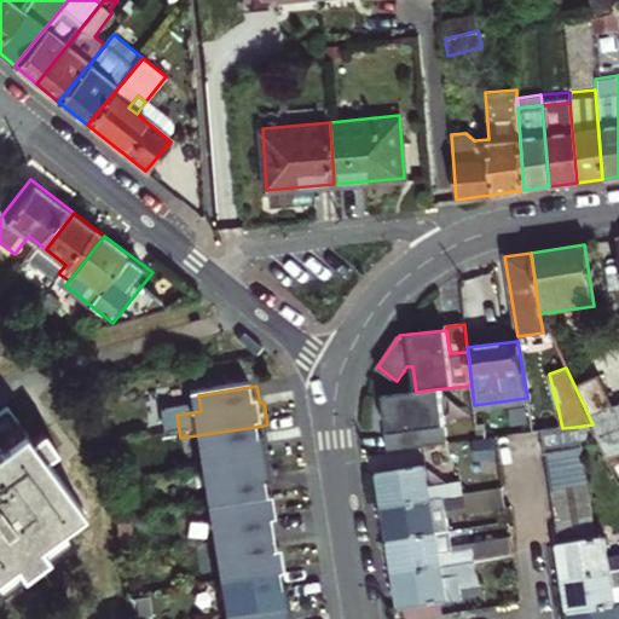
[(411,431),(414,447),(440,444),(434,389),(416,392),(383,395),(387,433),(411,431)]
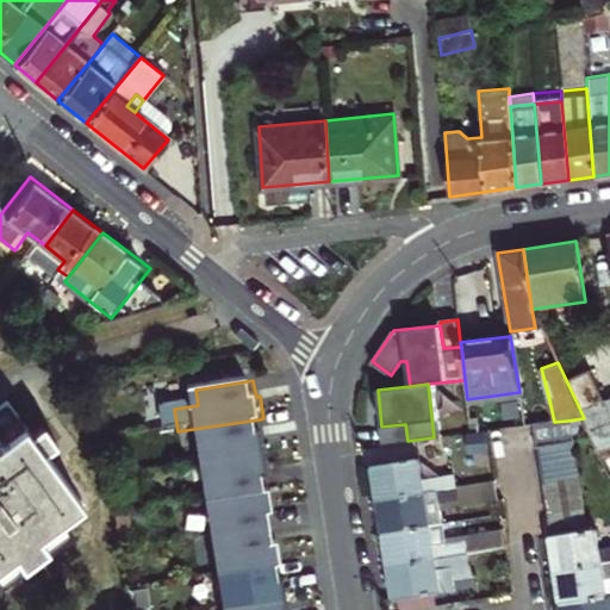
[(593,442),(598,452),(609,447),(609,397),(579,408),(584,418),(593,442)]
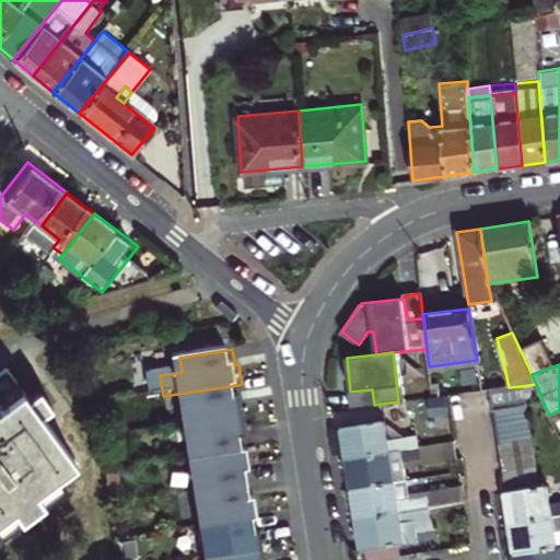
[(501,387),(509,387),(504,368),(497,370),(501,387)]
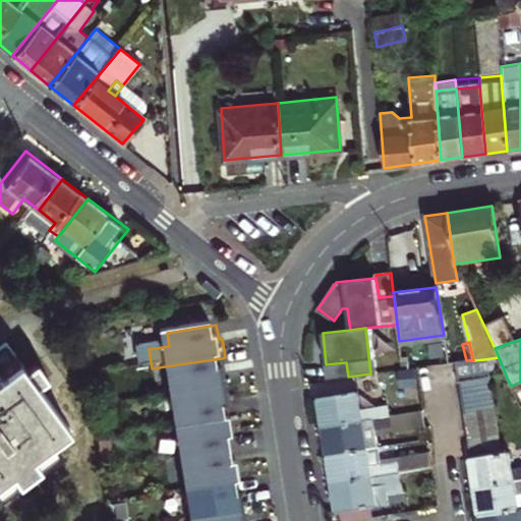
[(0,486),(1,488),(19,474),(26,483),(47,468),(41,460),(76,431),(44,388),(54,380),(44,366),(34,373),(14,348),(0,358),(0,366),(4,371),(0,373),(0,486)]
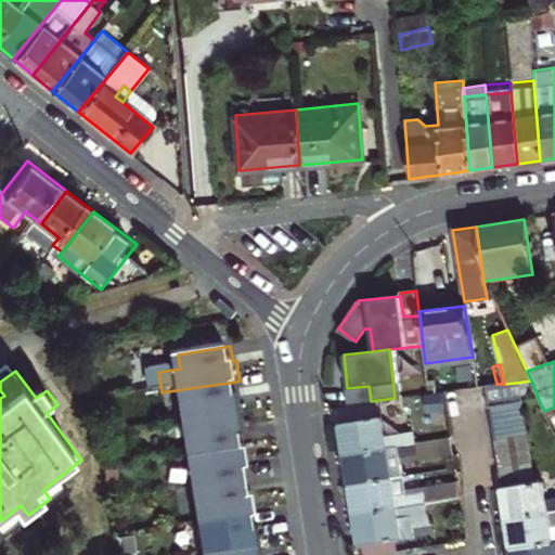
[(516,383),(519,402),(523,417),(530,415),(529,403),(540,402),(531,381),(516,383)]
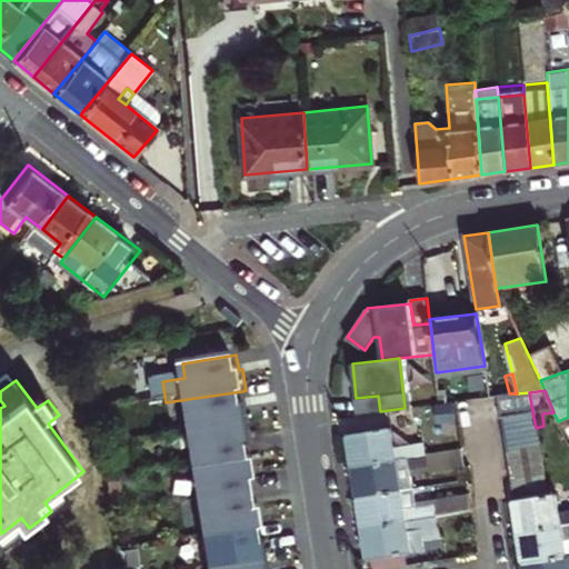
[(242,391),(188,399),(193,433),(251,425),(248,403),(245,405),(242,391)]
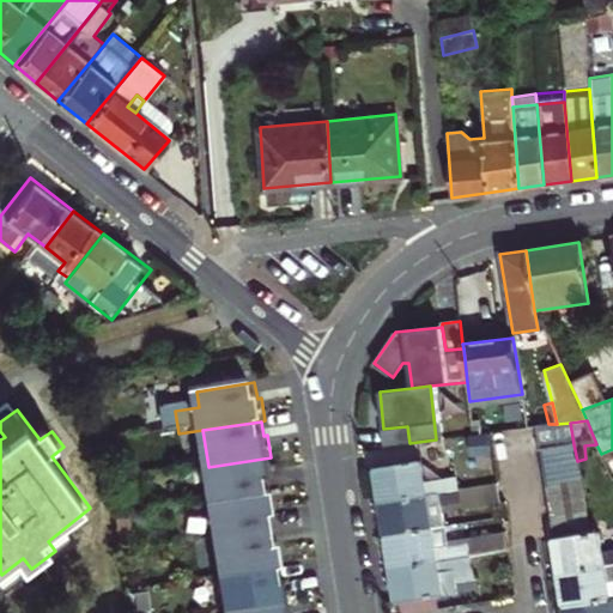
[(536,426),(540,449),(574,444),(570,423),(557,424),(548,424),(536,426)]
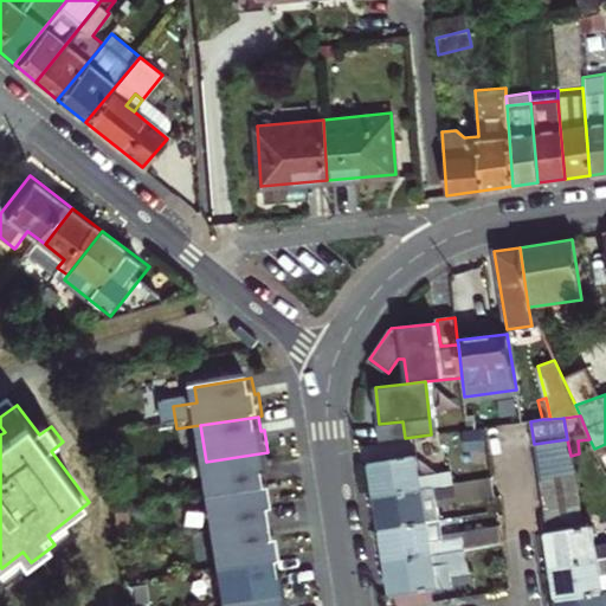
[(376,425),(379,442),(405,438),(403,421),(379,424),(376,425)]
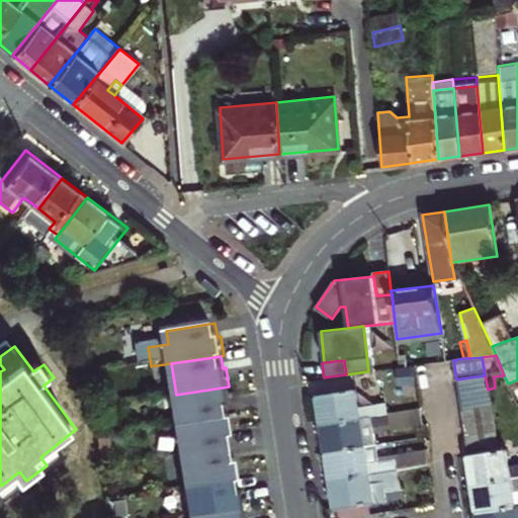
[(456,379),(458,394),(488,390),(485,375),(456,379)]
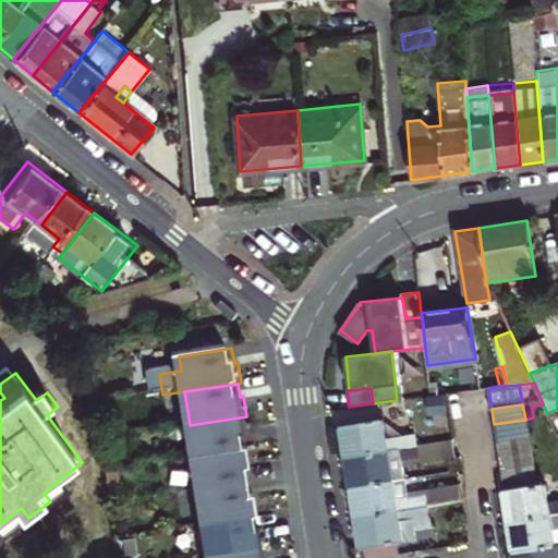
[(246,416),(190,425),(195,459),(249,450),(246,436),(250,436),(246,416)]
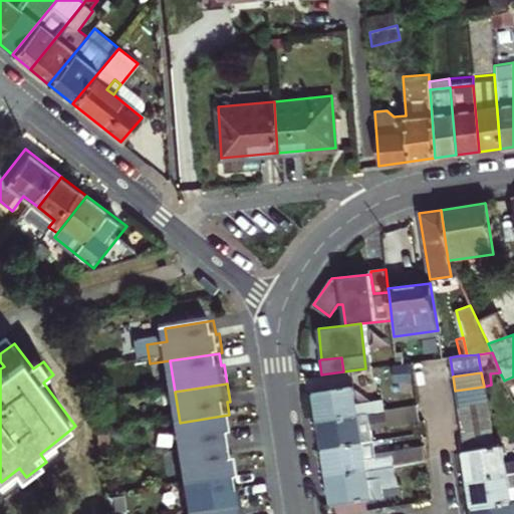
[(316,392),(320,420),(367,412),(382,410),(381,400),(355,403),(352,386),(316,392)]
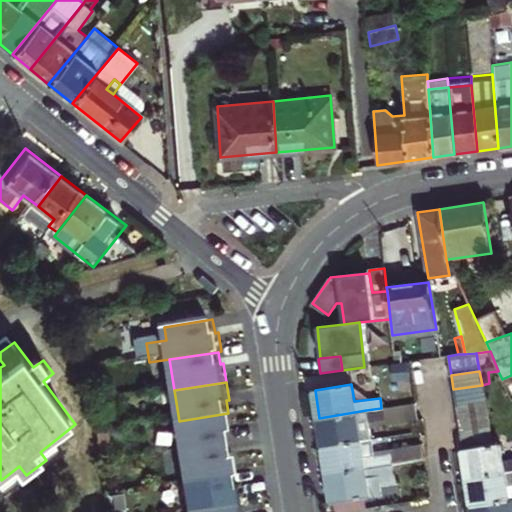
[(456,404),(484,400),(482,385),(453,389),(456,404)]
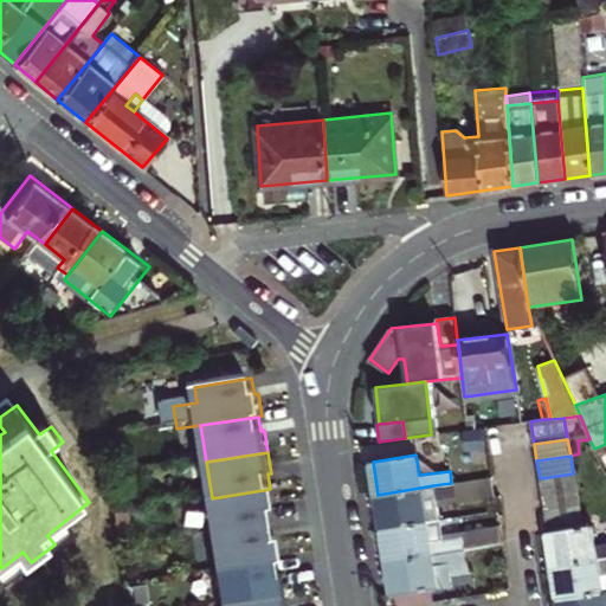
[(577,491),(573,474),(540,478),(542,497),(577,491)]
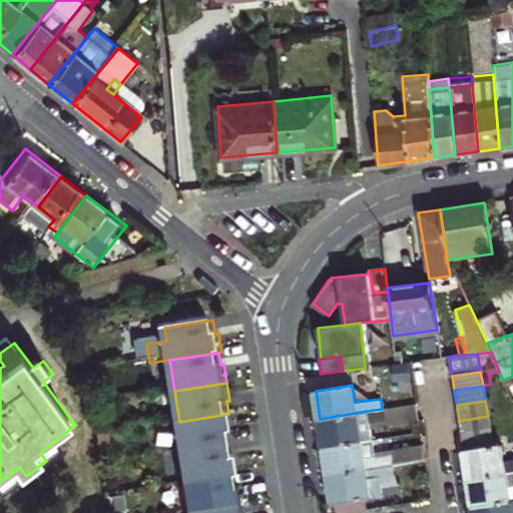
[(382,409),(385,425),(418,421),(416,403),(382,409)]
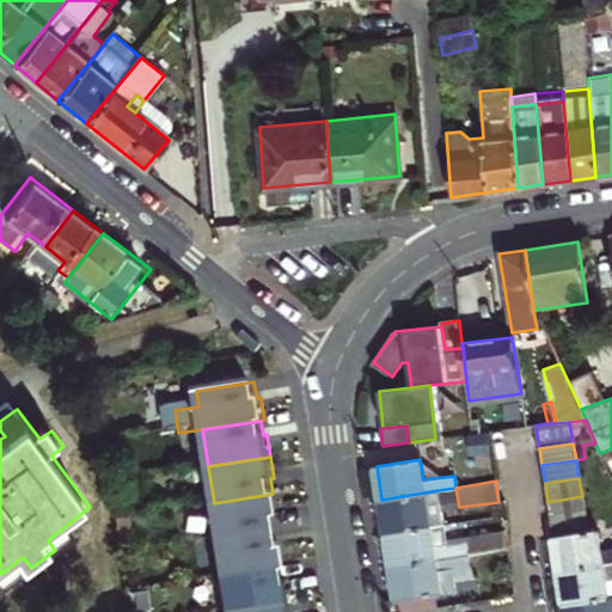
[(459,507),(456,488),(438,490),(441,510),(459,507)]
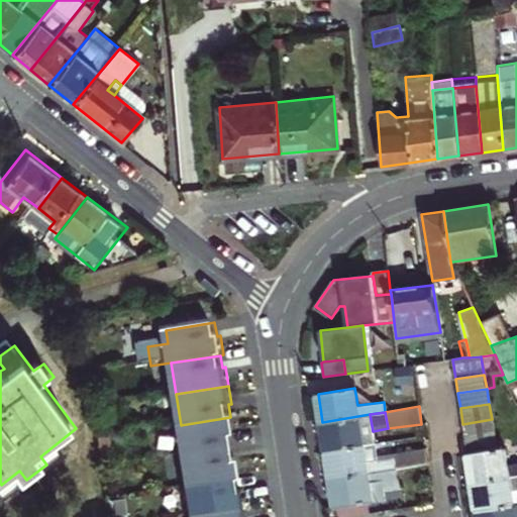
[(370,414),(322,422),(327,450),(375,443),(373,431),(370,414)]
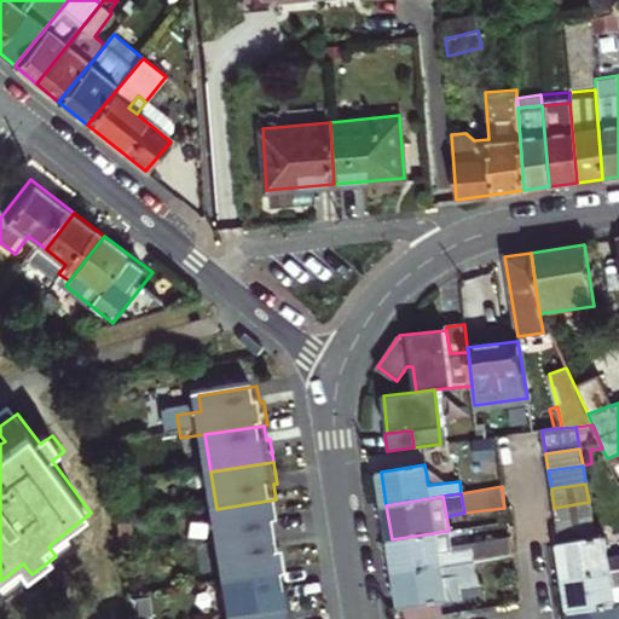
[(217,509),(223,547),(282,537),(279,521),(284,521),(281,499),(276,499),(217,509)]
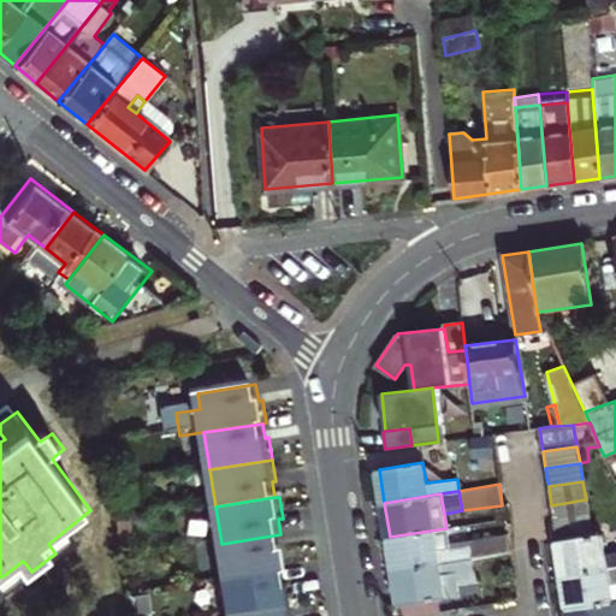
[(586,499),(551,505),(554,522),(588,516),(586,499)]
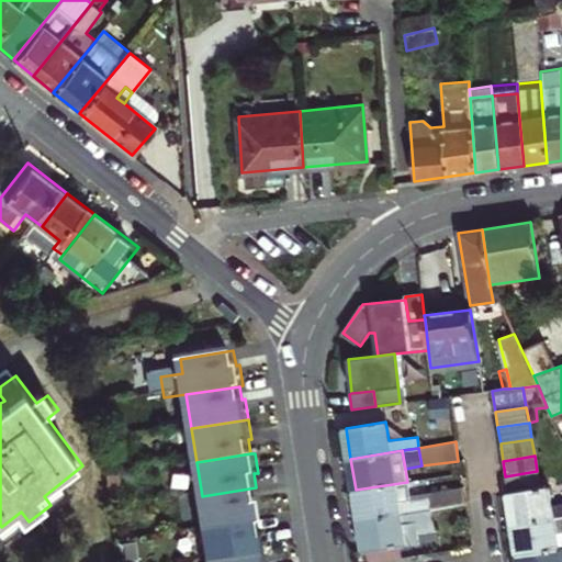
[(537,471),(505,476),(513,524),(561,515),(561,504),(552,506),(549,486),(539,487),(537,471)]
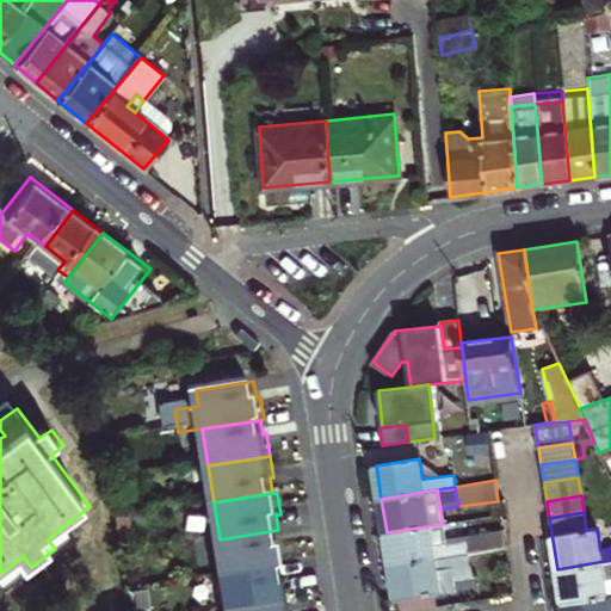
[(445,539),(443,524),(387,532),(392,568),(448,560),(445,539)]
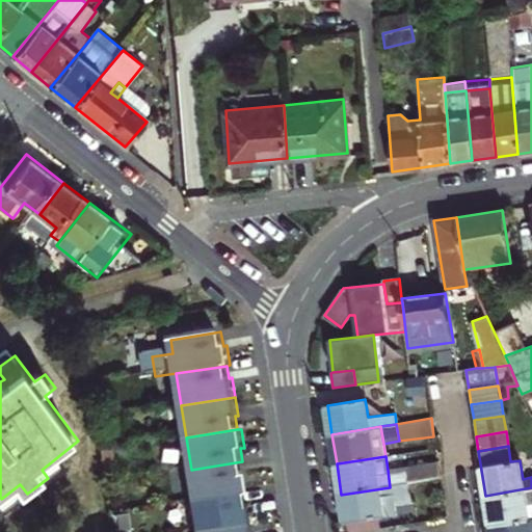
[(191,470),(197,502),(247,494),(251,494),(248,474),(244,475),(242,461),(191,470)]
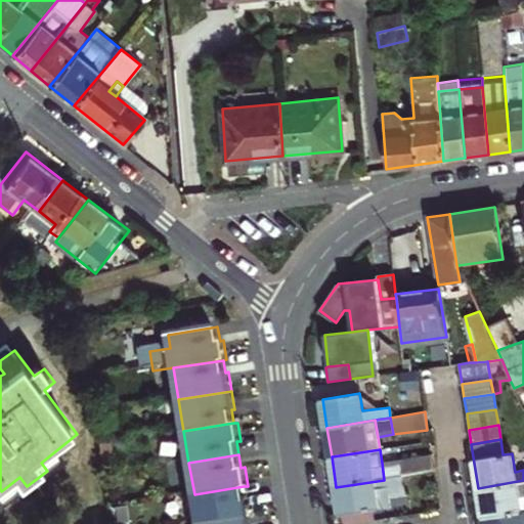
[(382,463),(384,480),(424,474),(433,472),(431,454),(382,463)]
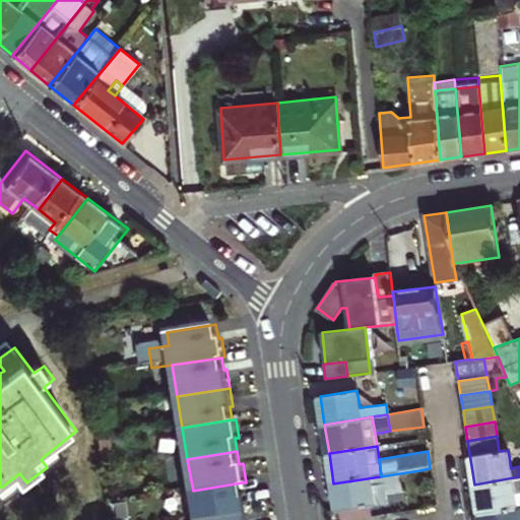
[(381,476),(333,483),(337,510),(387,503),(386,497),(398,495),(398,490),(423,486),(420,470),(381,476)]
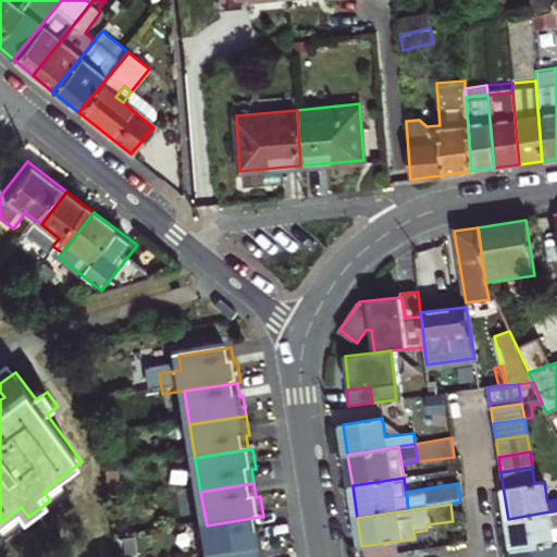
[(556,510),(508,519),(514,549),(554,543),(552,523),(556,522),(556,510)]
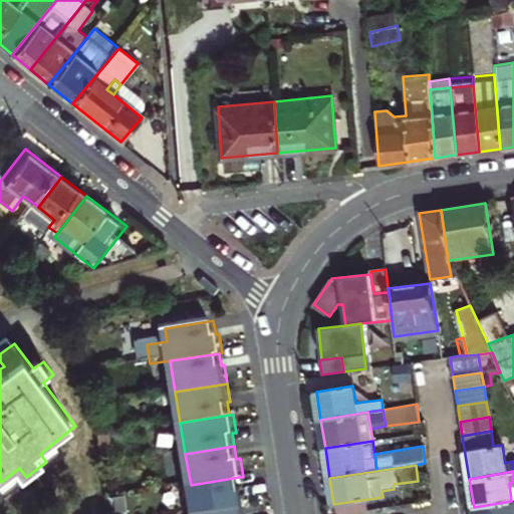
[(191,485),(195,513),(208,513),(248,508),(245,490),(241,490),(239,477),(191,485)]
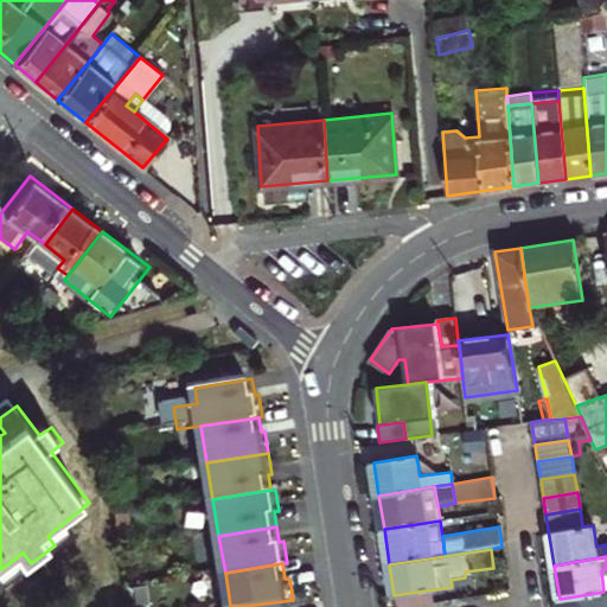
[(606,606),(606,590),(604,592),(560,599),(560,606),(606,606)]
